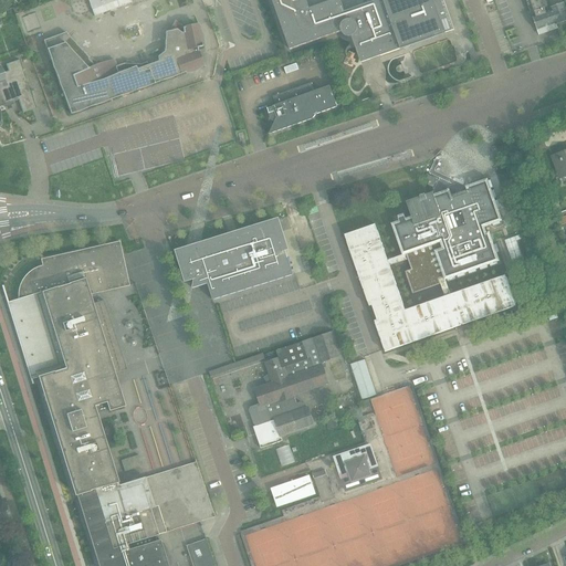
[(130,0),(87,0),(94,16),(132,2),(130,0)]
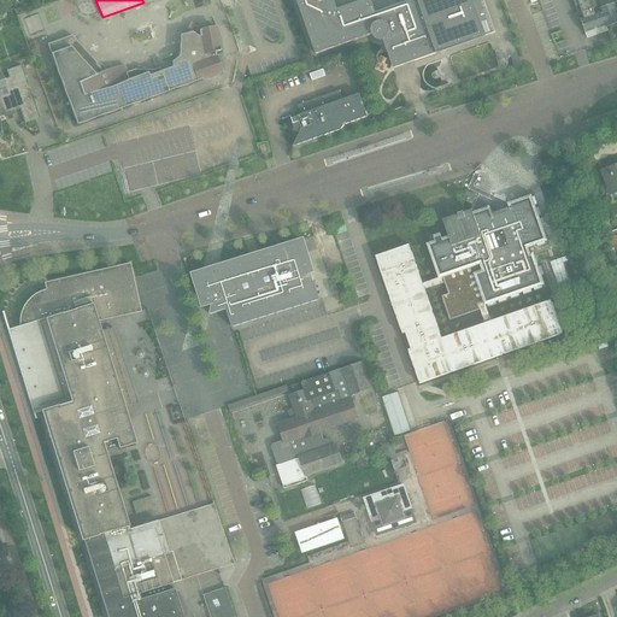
[(297,0),(316,54),(372,34),(383,40),(394,69),(415,62),(495,33),(483,0),(411,0),(403,4),(400,0),(297,0)]
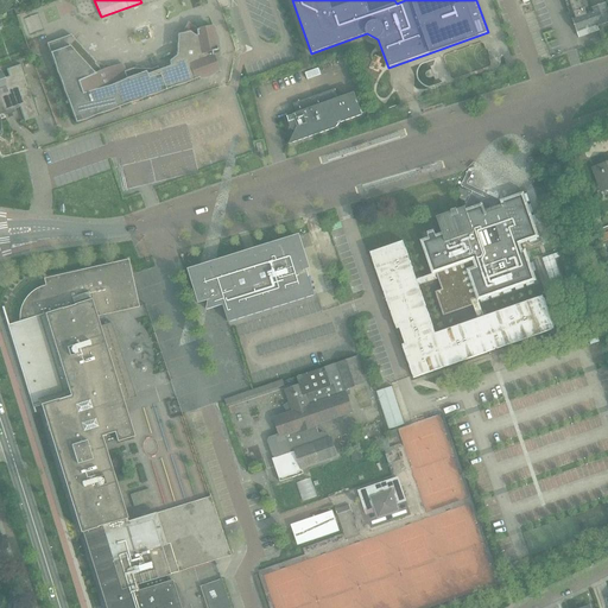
[(565,0),(578,38),(599,31),(597,26),(607,21),(607,11),(606,4),(600,5),(599,2),(588,6),(586,0),(565,0)]
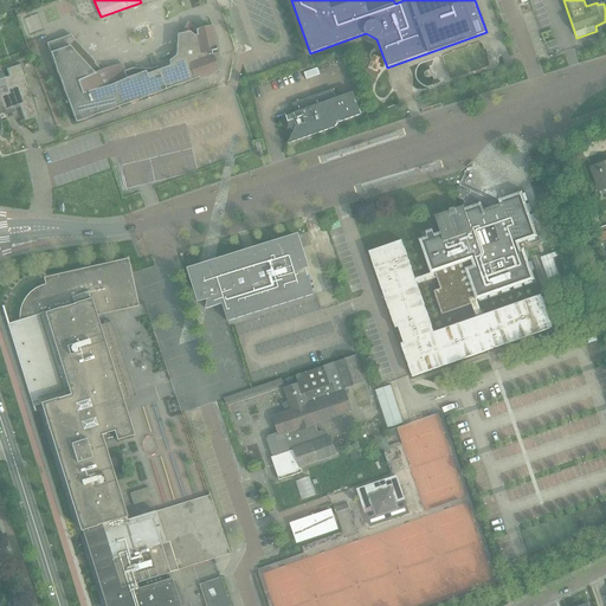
[(68,100),(75,122),(85,118),(97,114),(109,110),(118,107),(128,103),(137,101),(146,96),(155,94),(166,89),(173,86),(184,83),(194,79),(206,76),(217,71),(211,56),(211,51),(216,50),(214,38),(212,26),(197,30),(189,25),(186,30),(186,32),(176,34),(175,56),(168,60),(169,63),(158,68),(156,66),(150,69),(133,68),(124,71),(121,63),(104,69),(101,70),(100,69),(95,63),(96,62),(70,34),(46,43),(53,62),(56,71),(60,81),(63,90),(68,100)]
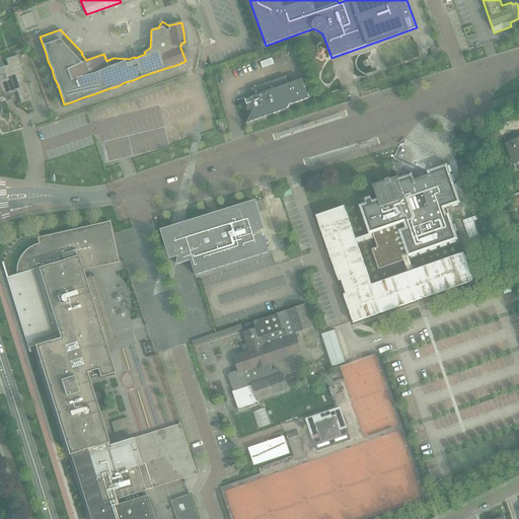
[(21,103),(32,99),(17,55),(5,58),(8,65),(4,66),(0,60),(0,115),(1,115),(0,100),(0,99),(0,96),(17,91),(21,103)]
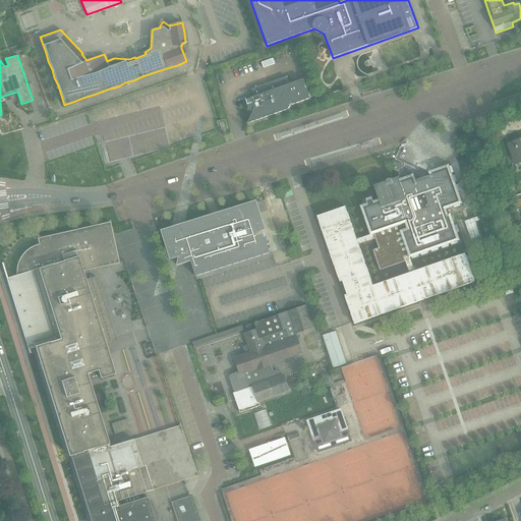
[(247,123),(247,124),(288,110),(291,105),(310,99),(303,79),(289,84),(286,76),(251,89),(254,97),(245,100),(248,108),(247,110),(253,113),(248,123),(247,123)]
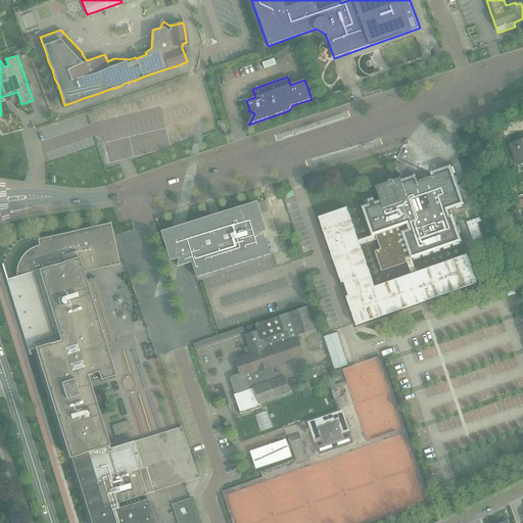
[(505,136),(503,129),(489,133),(492,141),(505,136)]
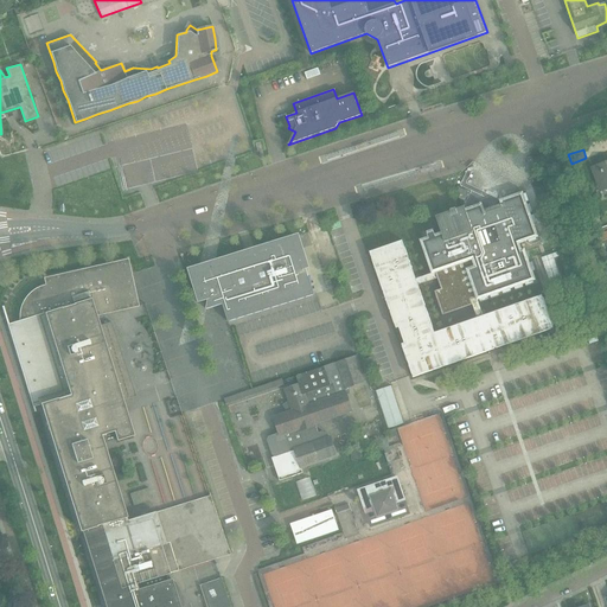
[(606,161),(592,168),(599,187),(606,184),(606,161)]
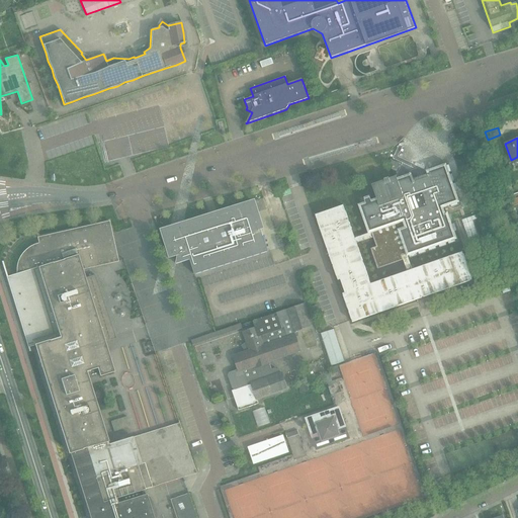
[(365,202),(358,205),(368,233),(355,238),(343,205),(316,216),(339,280),(341,279),(346,292),(343,293),(352,322),(472,280),(462,252),(412,270),(407,256),(409,256),(410,258),(417,256),(416,253),(418,253),(419,255),(426,252),(425,250),(428,249),(429,251),(436,249),(435,247),(439,245),(439,248),(446,245),(445,243),(448,242),(448,245),(455,242),(455,240),(456,239),(453,232),(456,231),(454,224),(451,225),(445,206),(450,205),(451,207),(458,205),(457,202),(459,202),(455,191),(458,190),(455,183),(452,184),(451,182),(454,181),(452,174),(449,175),(448,173),(451,172),(448,165),(446,166),(445,164),(426,171),(427,176),(417,179),(410,176),(410,174),(396,179),(395,177),(371,185),(376,198),(370,200),(368,196),(363,198),(365,202)]
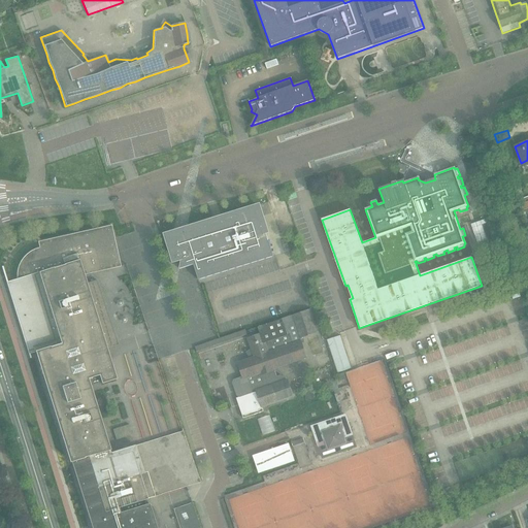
[(199,227),(180,231),(166,234),(175,262),(182,260),(179,269),(194,264),(199,279),(273,256),(266,233),(267,233),(258,205),(228,218),(199,227)]
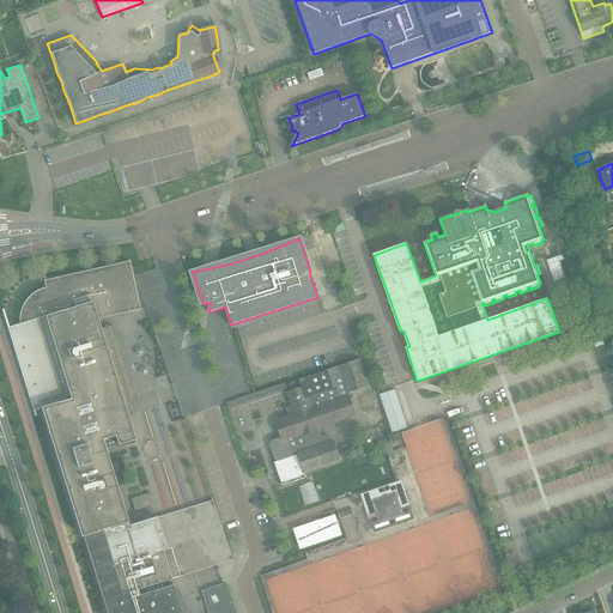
[(558,256),(546,260),(554,283),(565,279),(558,256)]
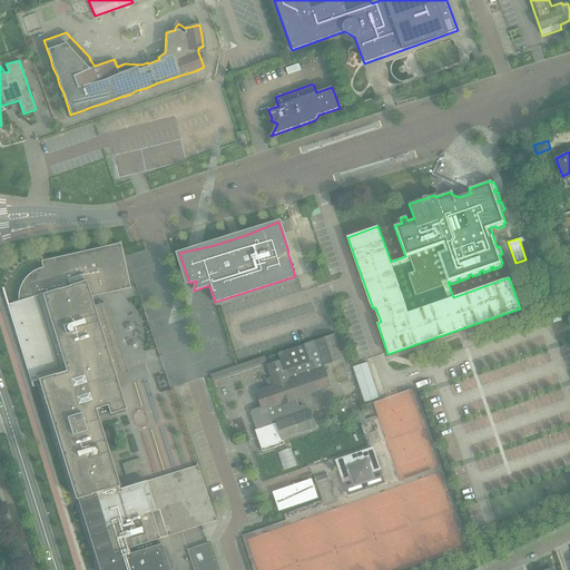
[(3,292),(2,292),(6,303),(7,304),(31,384),(32,384),(32,382),(38,380),(75,499),(77,499),(77,500),(78,503),(98,567),(99,569),(98,569),(168,569),(160,543),(158,544),(157,539),(200,526),(202,526),(216,521),(197,465),(196,465),(140,483),(117,490),(116,487),(118,485),(95,409),(106,405),(109,414),(125,409),(116,377),(125,375),(108,338),(105,331),(101,332),(90,296),(130,287),(120,243),(41,261),(42,267),(41,267),(38,268),(37,269),(33,271),(32,272),(30,274),(28,275),(26,277),(25,278),(23,281),(22,283),(20,285),(20,287),(19,290),(19,292),(18,295),(18,296),(18,301),(8,304),(7,303),(3,292)]
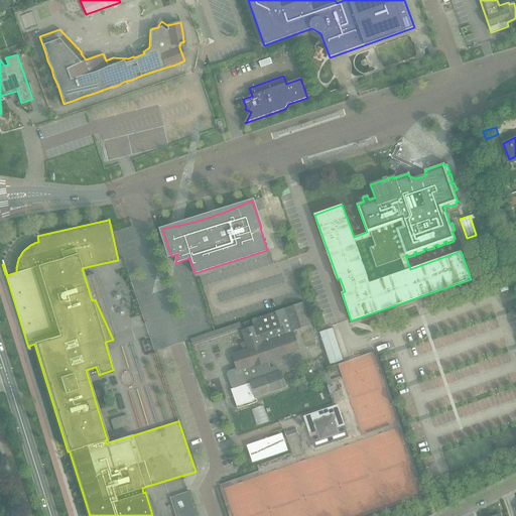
[(231,389),(238,409),(257,402),(256,397),(285,387),(280,371),(277,372),(276,369),(273,367),(270,368),(267,360),(298,350),(293,334),(296,333),(295,330),(310,325),(302,302),(253,319),(255,326),(242,331),(248,349),(233,355),(237,368),(228,371),(227,374),(231,386),(234,388),(231,389)]
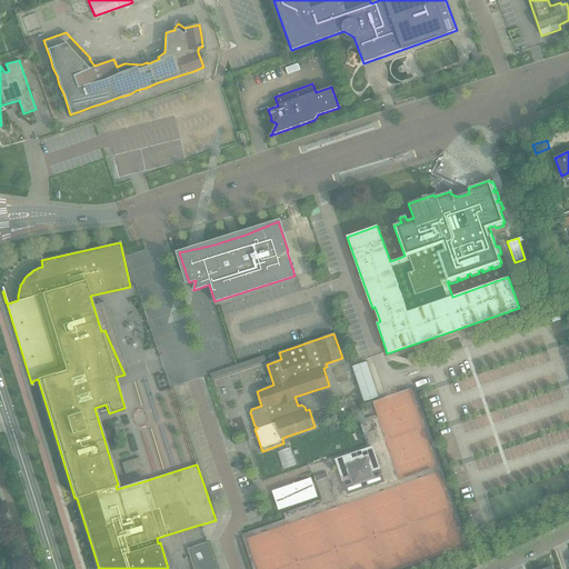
[(211,379),(266,360),(263,355),(240,363),(236,365),(209,373),(211,379)]
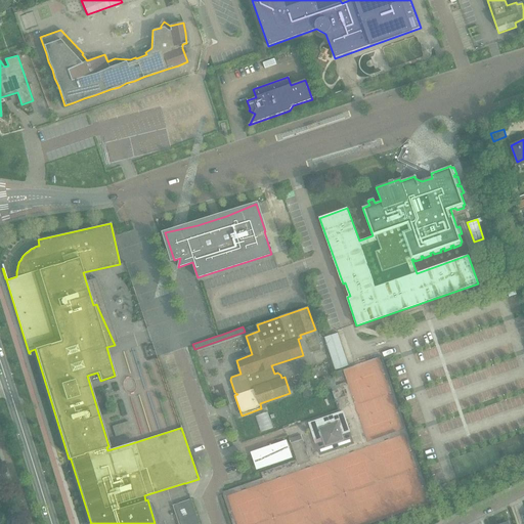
[(338,335),(323,339),(334,370),(348,365),(338,335)]
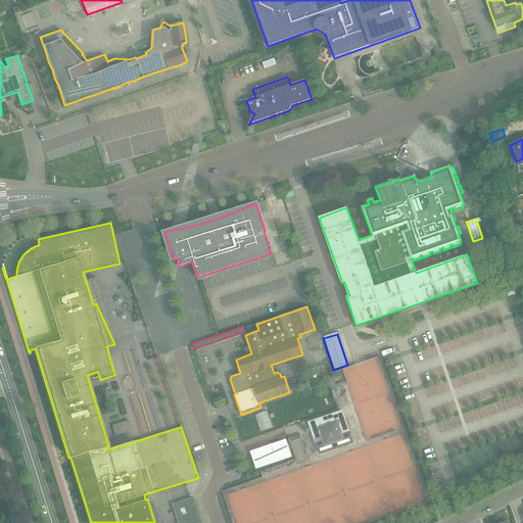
[(308,385),(301,388),(303,396),(312,394),(308,385)]
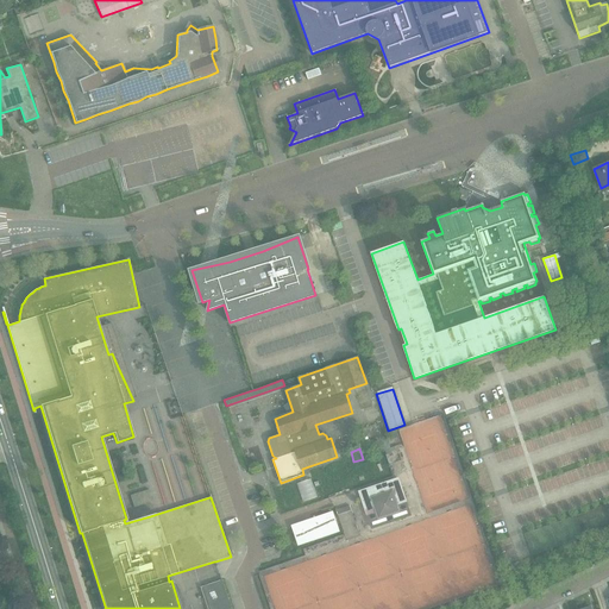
[(397,504),(406,501),(399,478),(360,491),(368,514),(377,512),(380,519),(400,512),(397,504)]
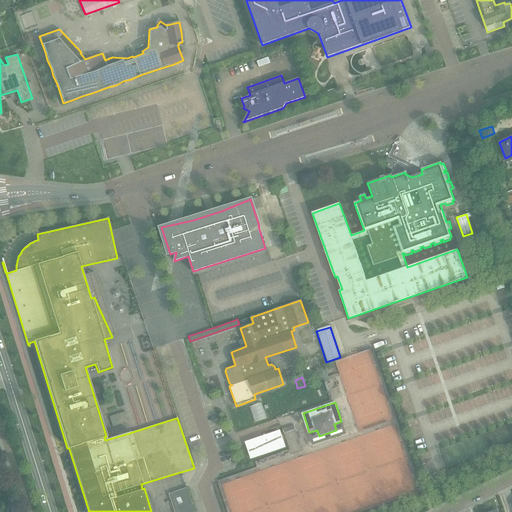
[(124,411),(109,416),(112,426),(128,421),(124,411)]
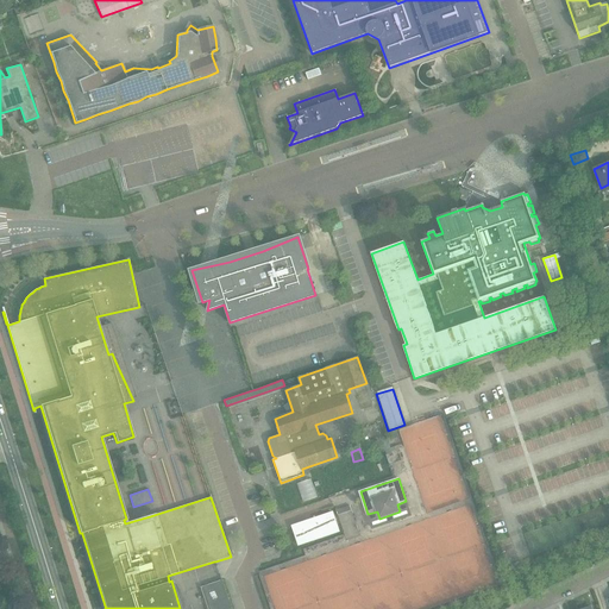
[(350,506),(336,510),(337,515),(351,510),(350,506)]
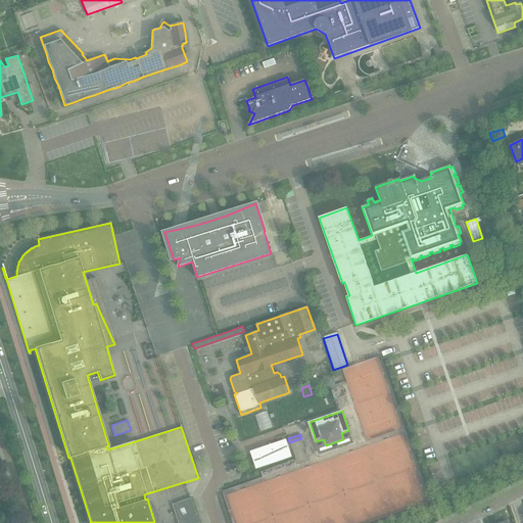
[(253,453),(257,467),(256,468),(291,457),(286,440),(285,440),(285,441),(268,447),(267,445),(263,446),(264,449),(253,453)]
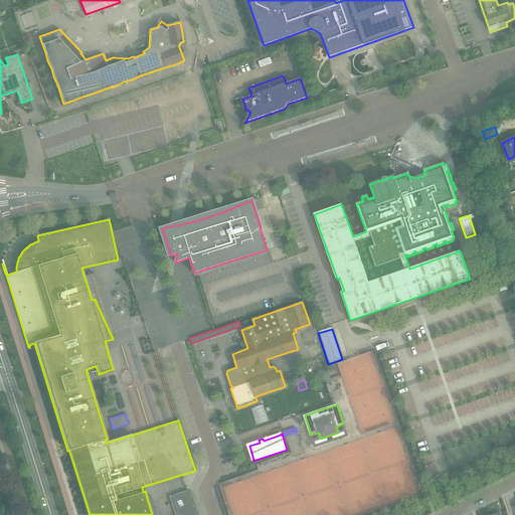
[(169,497),(175,514),(194,514),(187,491),(169,497)]
